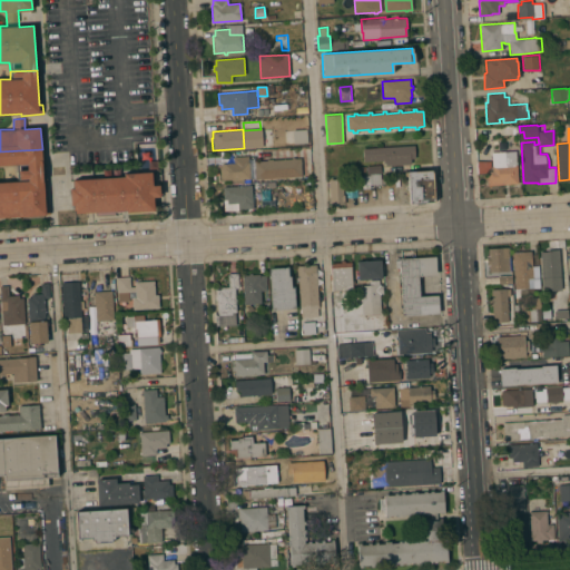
[(293,130),(306,129),(307,143),(293,144),(293,130)]
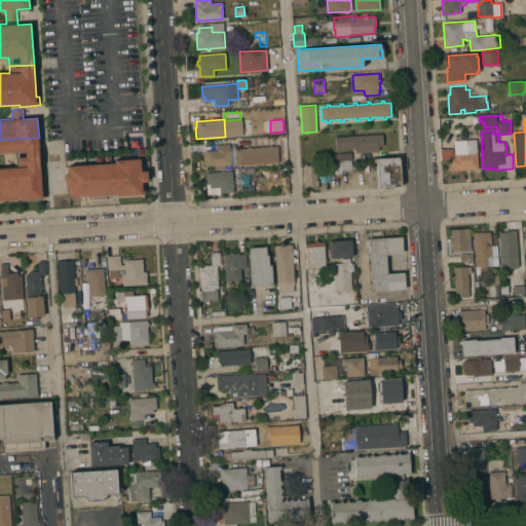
[(382,134),(383,146),(378,146),(378,151),(355,153),(355,150),(353,150),(353,148),(335,149),(334,137),(382,134)]
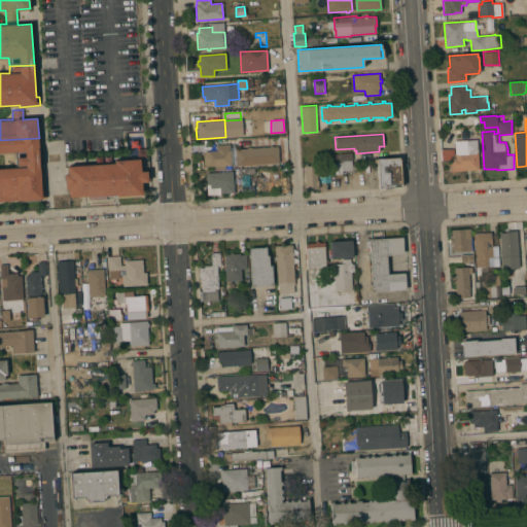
[(0,168),(15,168),(14,152),(0,152),(0,140),(39,138),(42,188),(45,188),(46,198),(0,201),(0,168)]
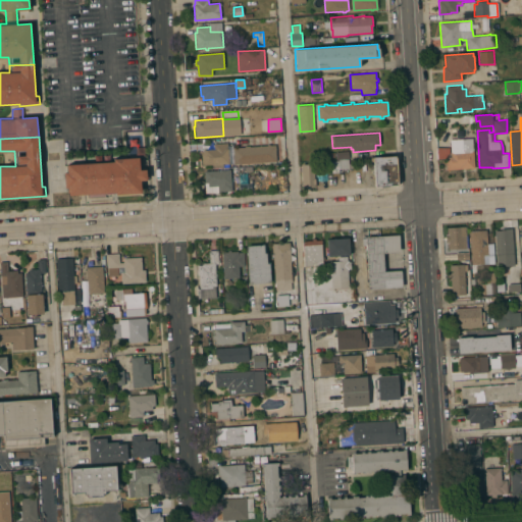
[(447,169),(446,157),(451,156),(450,140),(472,139),(474,168),(447,169)]
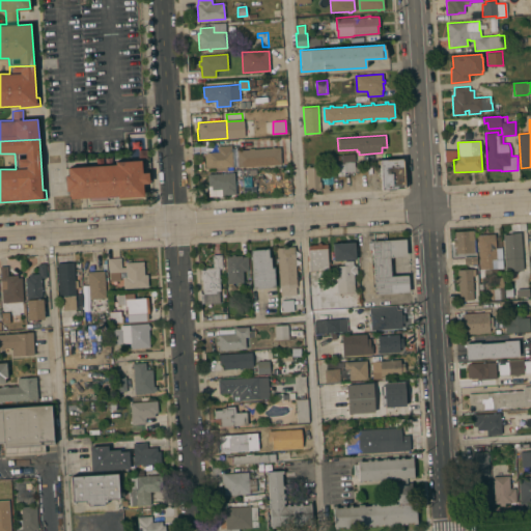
[(233,167),(234,170),(214,171),(214,168),(205,169),(204,156),(207,156),(207,152),(208,151),(207,143),(217,143),(217,146),(230,145),(230,147),(238,146),(239,150),(249,149),(249,148),(254,148),(254,149),(271,148),(271,147),(274,146),(274,147),(280,147),(281,164),(238,167),(233,167)]
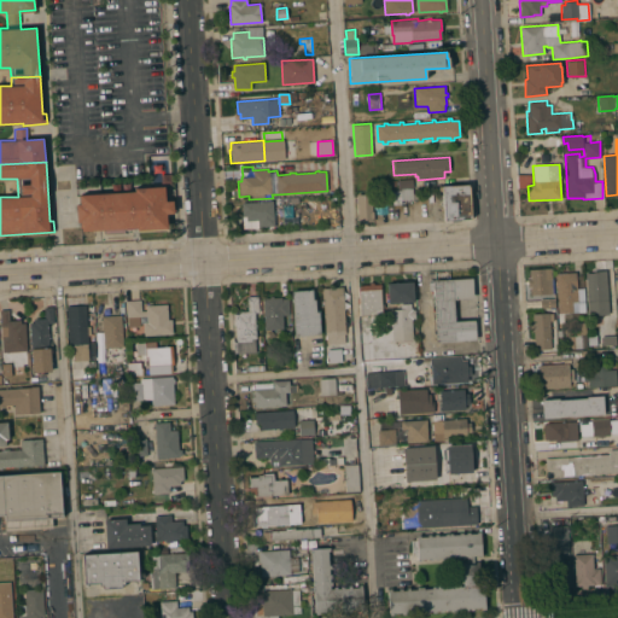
[(531,175),(531,180),(528,186),(526,187),(518,188),(517,174),(518,174),(531,175)]
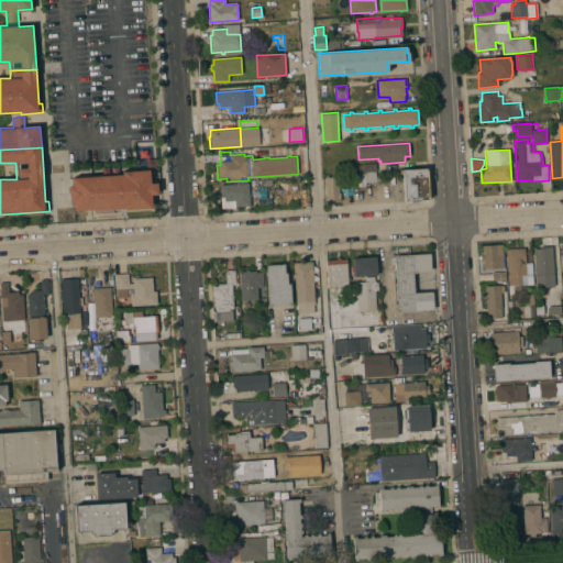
[(364,174),(364,172),(363,172),(362,164),(376,163),(376,172),(375,172),(375,173),(364,174)]
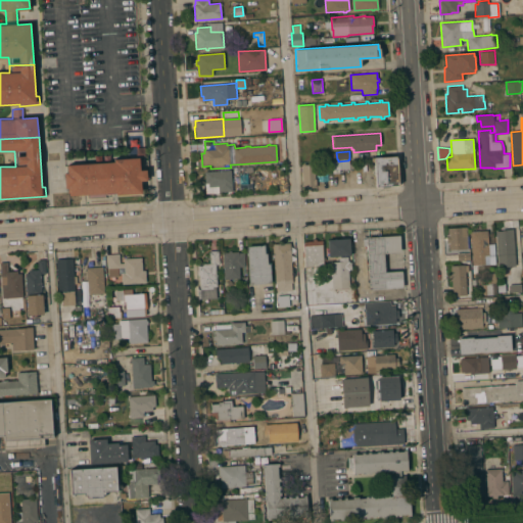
[(394,157),(396,186),(373,187),(372,159),(372,157),(394,156),(394,157)]
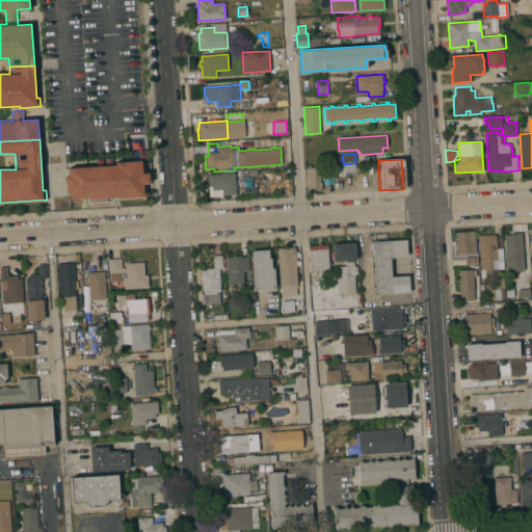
[(101,165),(115,164),(115,162),(141,160),(141,174),(149,173),(149,184),(142,184),(143,196),(117,198),(117,195),(103,196),(101,165)]
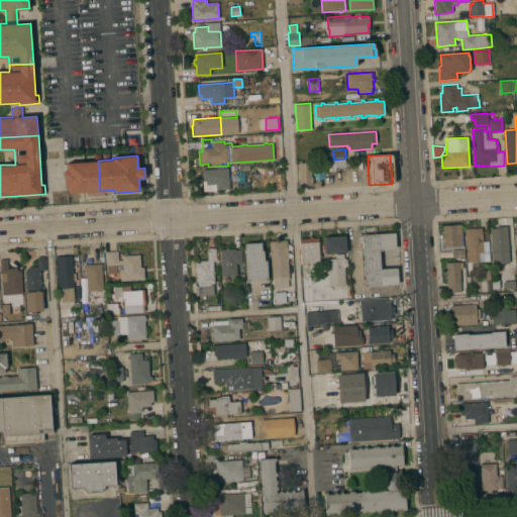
[(345,167),(335,167),(335,171),(322,171),(322,160),(334,160),(344,159),(345,167)]
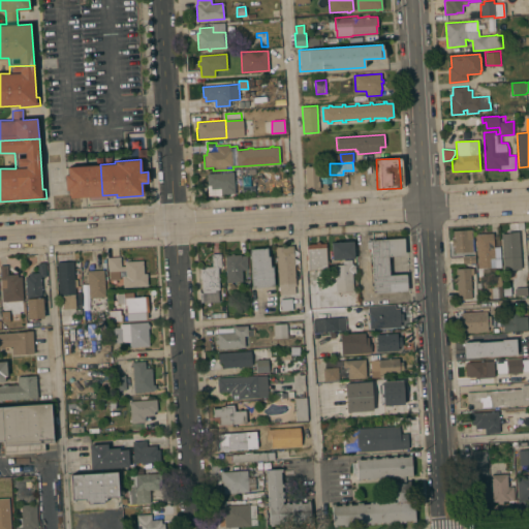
[(69,198),(69,194),(68,194),(67,190),(65,190),(64,175),(68,175),(67,167),(100,164),(102,195),(69,198)]
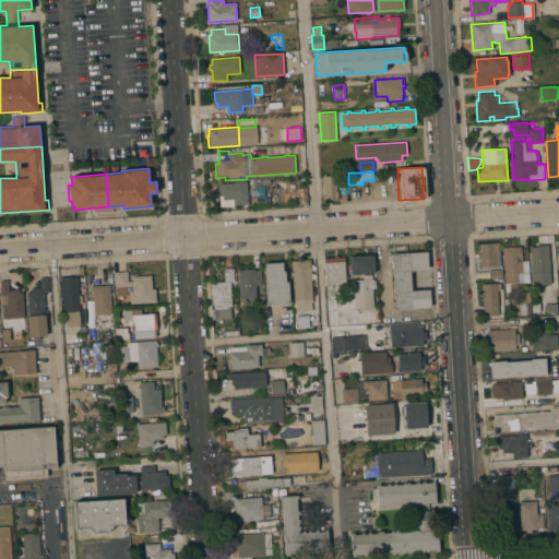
[(322,176),(335,176),(336,190),(337,190),(337,198),(336,198),(336,200),(323,201),(322,176)]
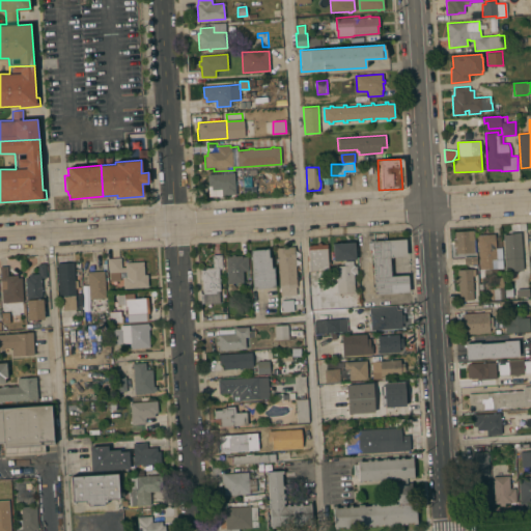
[(234,172),(235,194),(221,195),(208,196),(207,174),(234,172)]
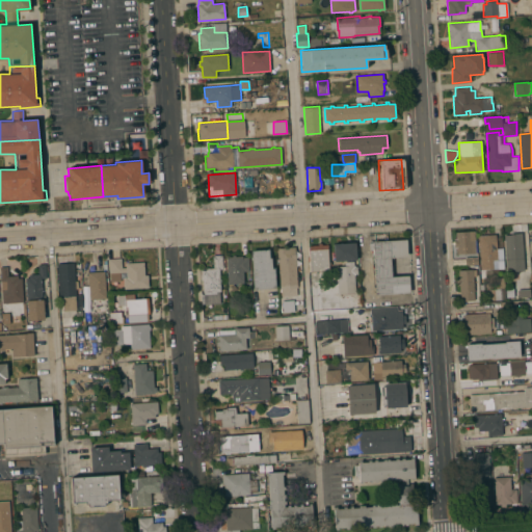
[(251,187),(244,187),(243,177),(250,177),(251,187)]
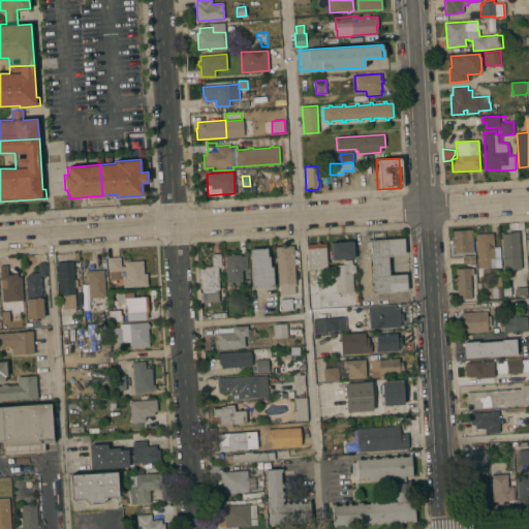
[(472,252),(455,253),(454,247),(452,247),(450,240),(454,240),(454,230),(471,229),(472,252)]
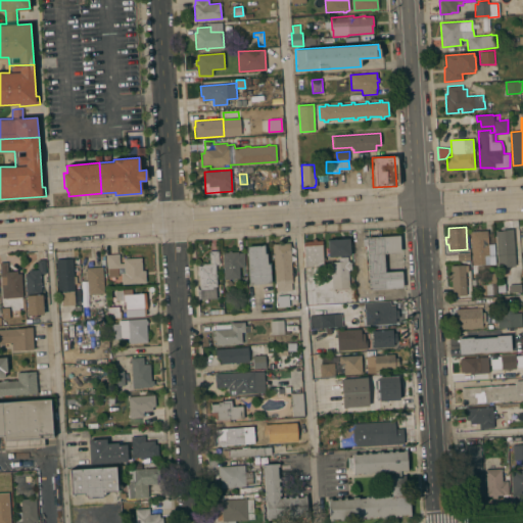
[(494,231),(502,231),(502,230),(512,229),(515,266),(497,267),(494,231)]
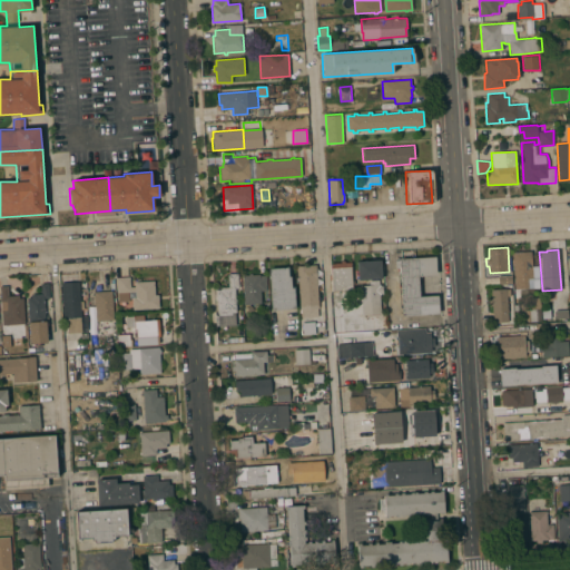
[(512,252),(531,251),(532,266),(538,266),(540,288),(523,288),(524,297),(514,298),(512,252)]
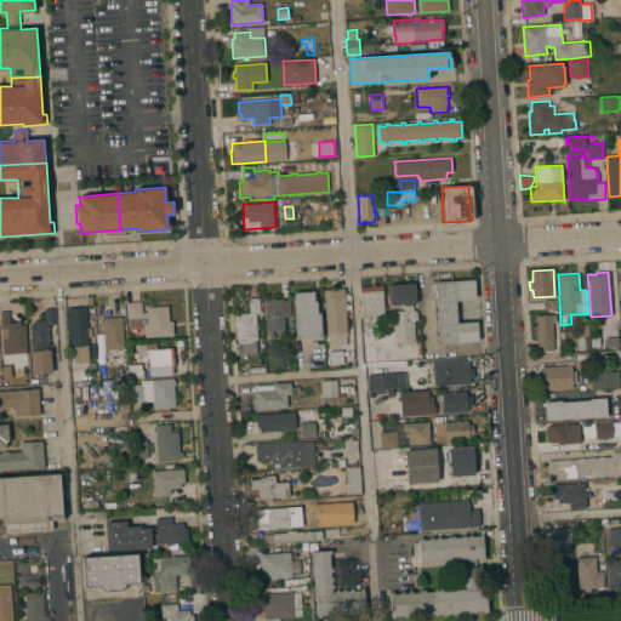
[(434,281),(474,279),(476,300),(455,301),(456,323),(477,322),(478,341),(438,343),(434,281)]
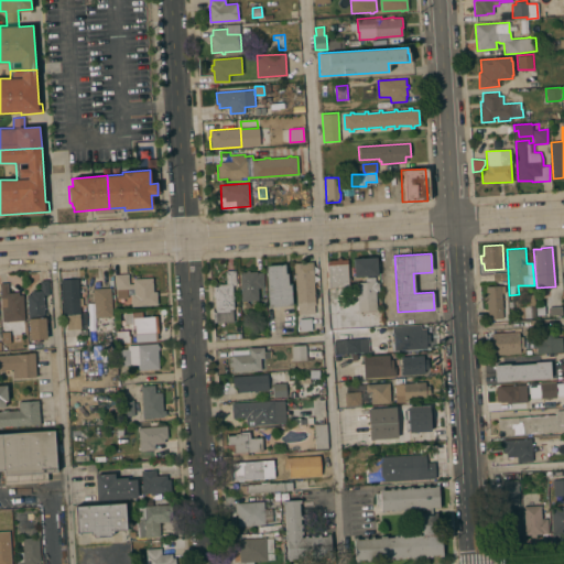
[(353,259),(377,257),(378,275),(354,277),(353,259)]
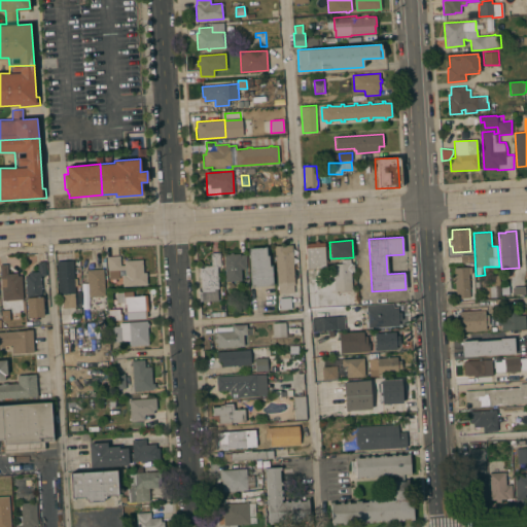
[(305,258),(305,254),(306,254),(306,244),(315,243),(315,241),(318,241),(318,243),(324,242),(326,268),(307,269),(306,258),(305,258)]
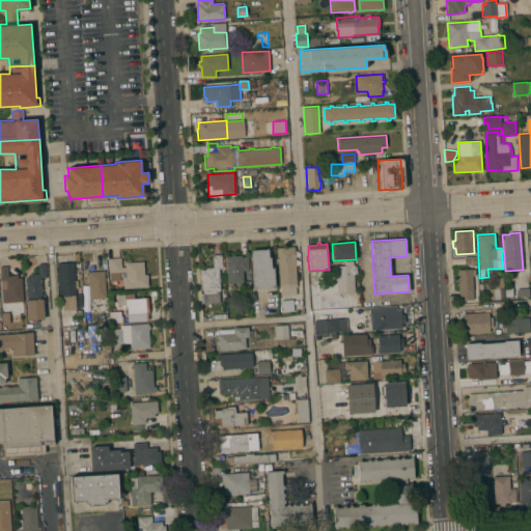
[(276,248),(294,246),(297,287),(296,287),(297,295),(281,297),(280,288),(279,288),(276,248)]
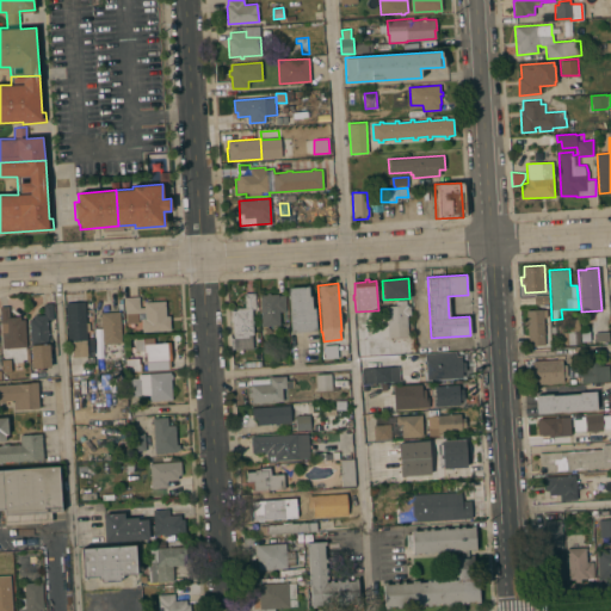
[(289,288),(308,287),(309,296),(312,296),(312,309),(315,308),(316,331),(291,332),(289,288)]
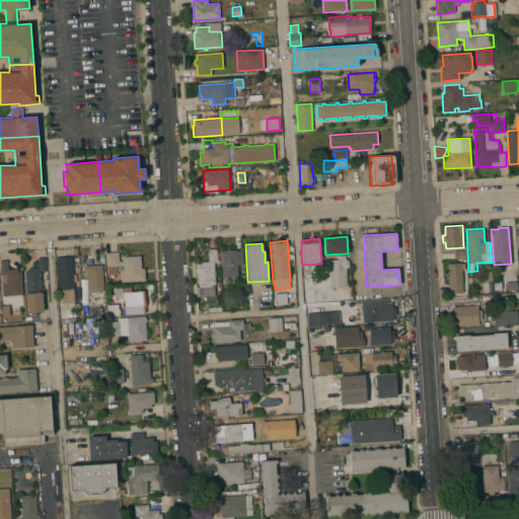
[(197,264),(201,264),(201,262),(208,262),(207,249),(216,248),(217,263),(214,263),(215,284),(198,285),(197,264)]
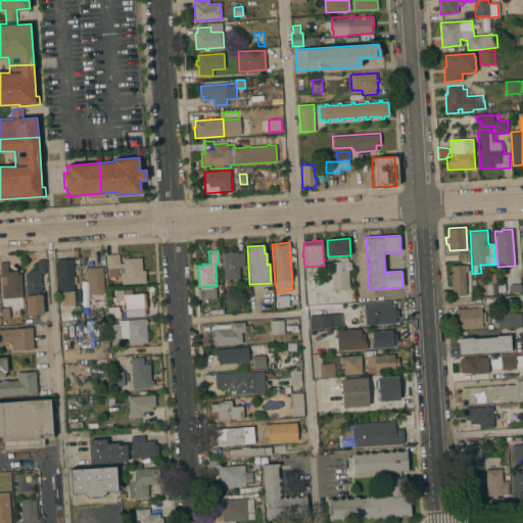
[(223,252),(229,252),(229,250),(231,250),(231,252),(238,251),(238,253),(244,252),(245,267),(239,267),(239,278),(224,279),(223,252)]
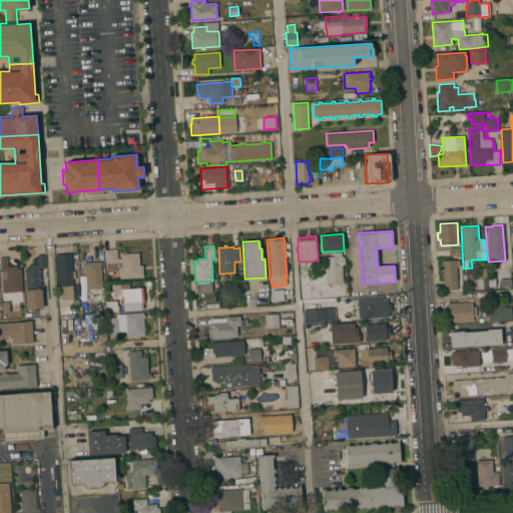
[(448,255),(448,248),(460,247),(461,255),(448,255)]
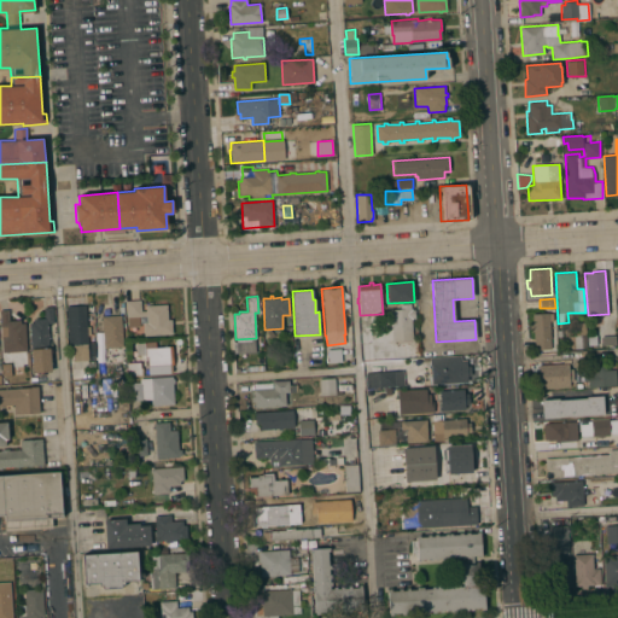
[(147,322),(146,315),(139,316),(140,326),(128,327),(128,318),(127,318),(126,301),(140,299),(140,312),(146,310),(146,305),(167,304),(168,320),(172,320),(173,334),(144,336),(144,322),(147,322)]
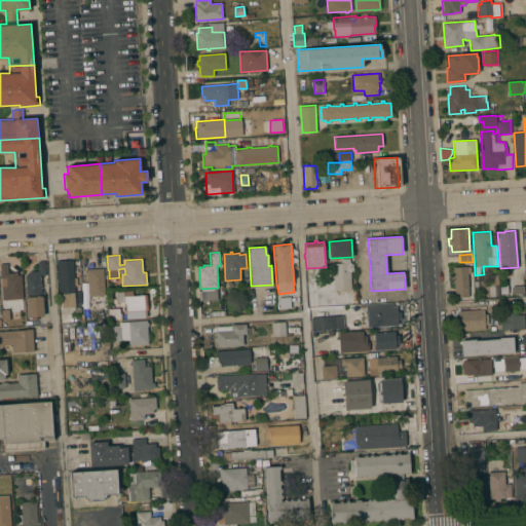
[(333,277),(330,278),(330,273),(333,273),(333,263),(341,263),(340,259),(349,258),(349,263),(352,263),(353,271),(350,271),(351,290),(334,291),(333,277)]
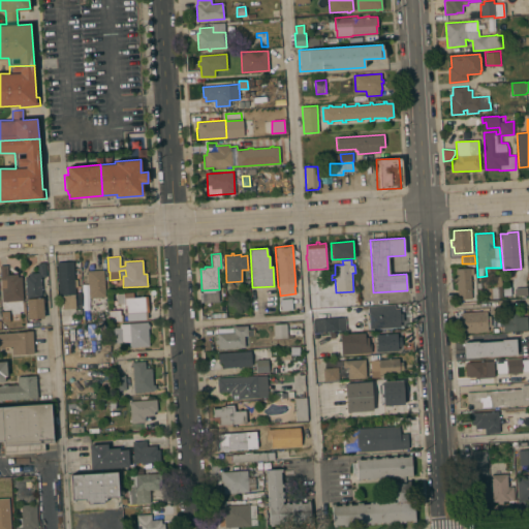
[(56,262),(73,261),(75,294),(74,294),(75,308),(63,309),(62,296),(59,296),(56,262)]
